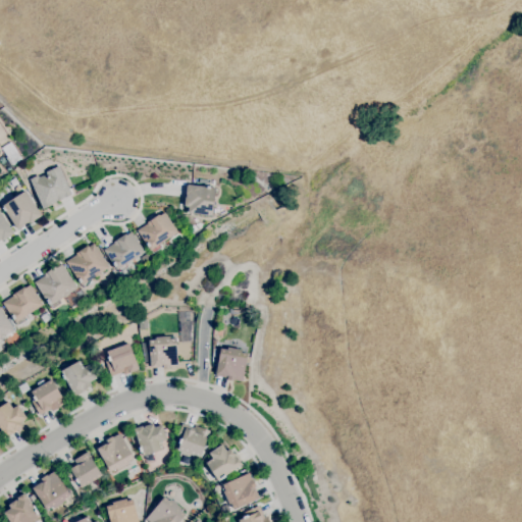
[(44,210),(30,179),(39,175),(39,176),(47,173),(46,172),(59,166),(72,194),(58,201),(57,201),(56,202),(52,205),(52,206),(44,210)]
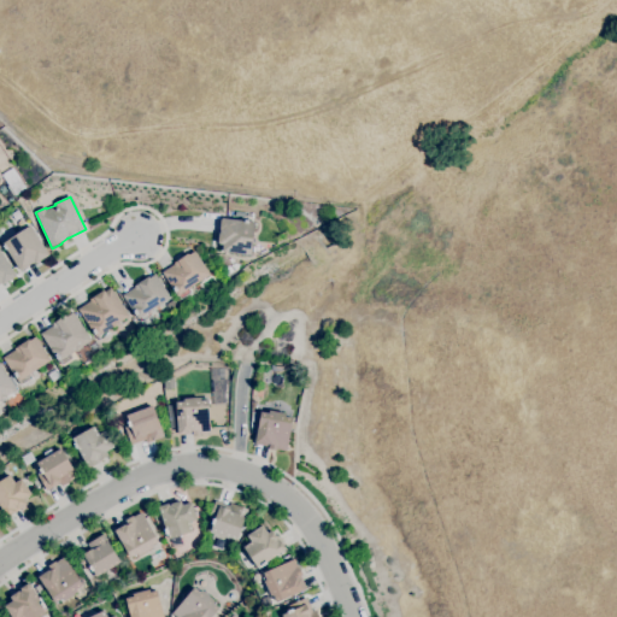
[(251,256),(222,252),(222,251),(221,251),(222,245),(218,244),(216,242),(217,233),(218,233),(219,228),(221,218),(222,219),(222,218),(245,221),(245,219),(248,219),(248,221),(256,222),(251,256)]
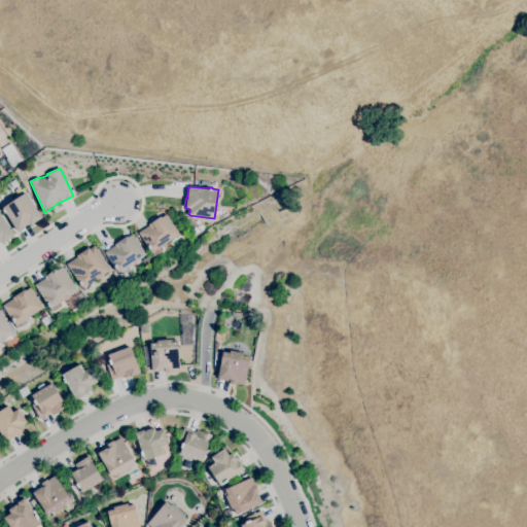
[(18,232),(2,208),(26,192),(42,217),(30,225),(29,223),(24,227),(18,232)]
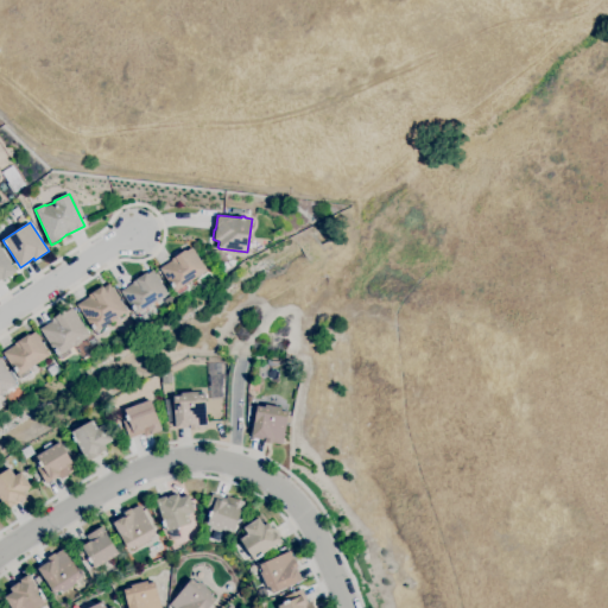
[(0,279),(0,246),(17,272),(2,280),(1,279),(0,279)]
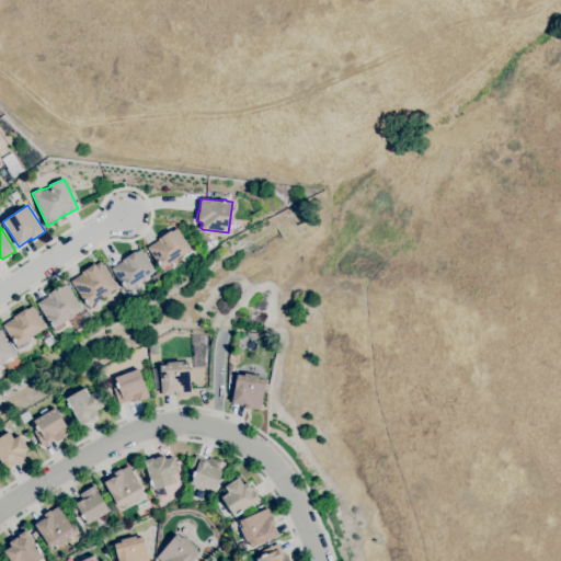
[(163,272),(147,248),(159,240),(158,239),(171,230),(172,232),(176,228),(191,250),(171,263),(173,265),(163,272)]
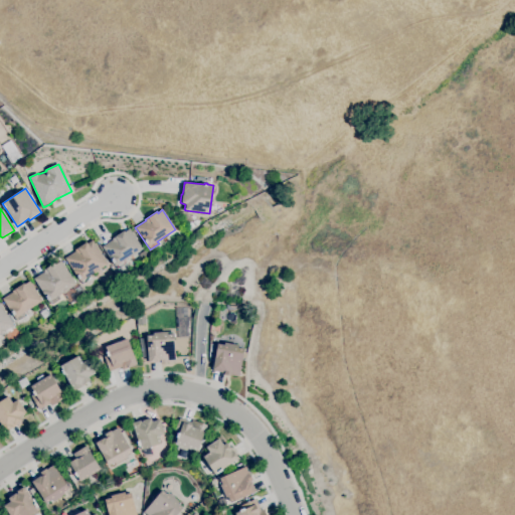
[(117,269),(103,246),(113,239),(112,238),(115,236),(124,230),(125,231),(130,228),(143,248),(125,260),(127,263),(117,269)]
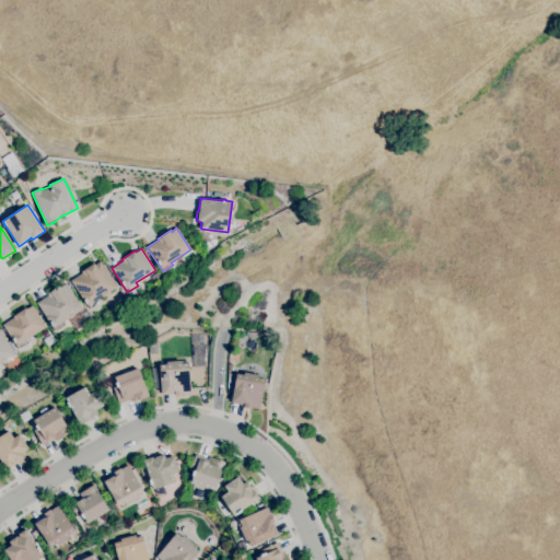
[(90,308),(71,280),(82,273),(81,272),(84,270),(84,269),(94,264),(95,265),(101,261),(117,287),(108,292),(108,293),(103,298),(103,296),(97,300),(100,302),(90,308)]
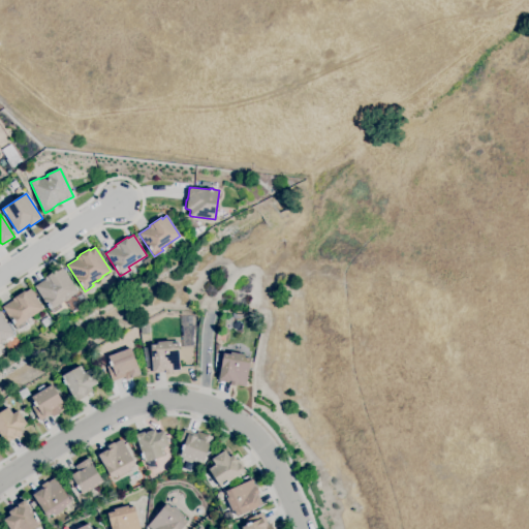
[(53,313),(35,286),(45,279),(43,276),(48,273),(49,275),(57,270),(58,271),(62,268),(79,291),(70,298),(70,299),(65,302),(64,301),(60,304),(62,307),(53,313)]
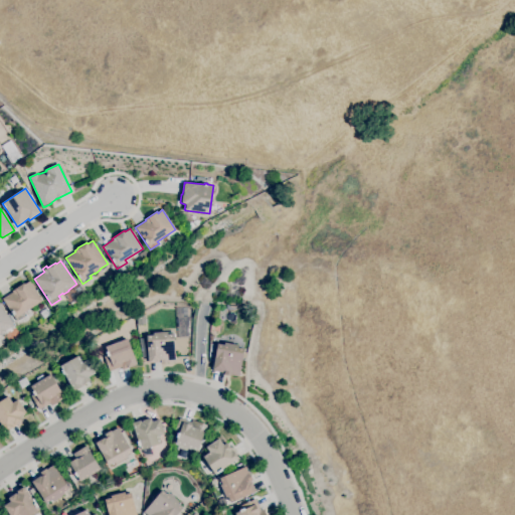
[(17,322),(2,299),(13,292),(12,291),(24,283),(25,284),(29,281),(42,301),(24,312),(27,315),(17,322)]
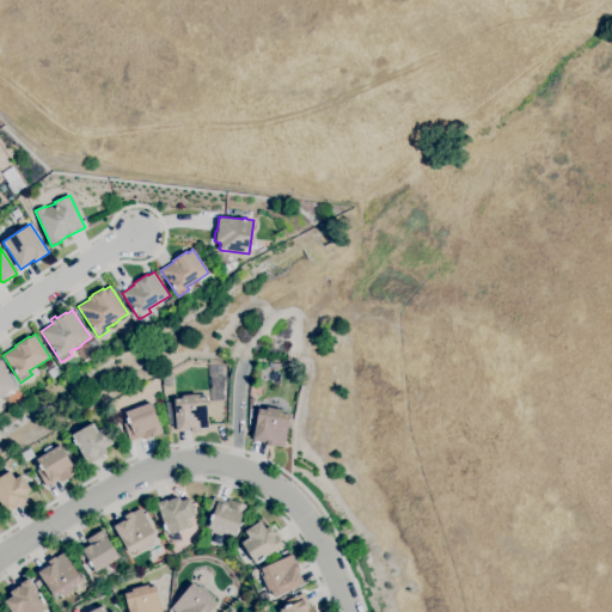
[(0,360),(17,386),(7,392),(7,393),(1,398),(0,397),(0,360)]
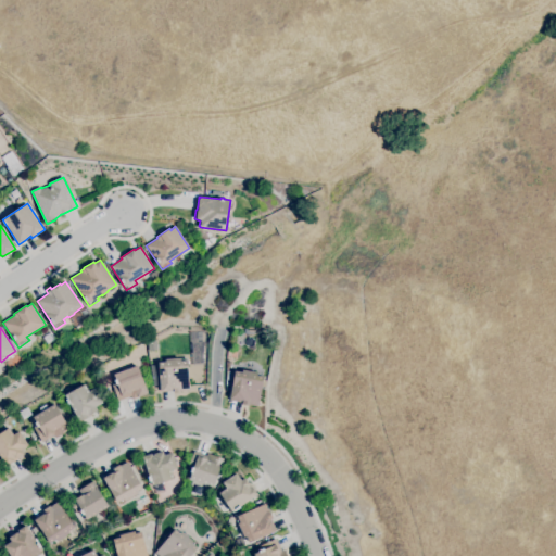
[(173,393),(173,391),(160,392),(160,390),(159,362),(165,362),(165,358),(180,358),(181,361),(188,361),(190,391),(180,391),(180,392),(173,393)]
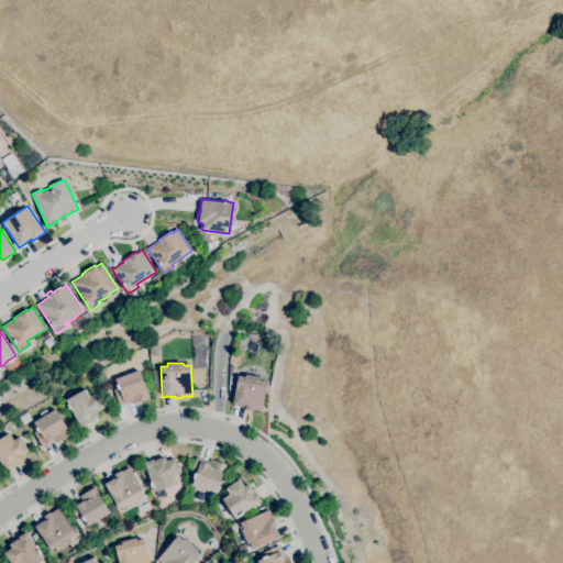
[(120,406),(113,389),(118,388),(117,385),(118,385),(116,379),(139,370),(150,398),(141,401),(134,405),(132,401),(120,406)]
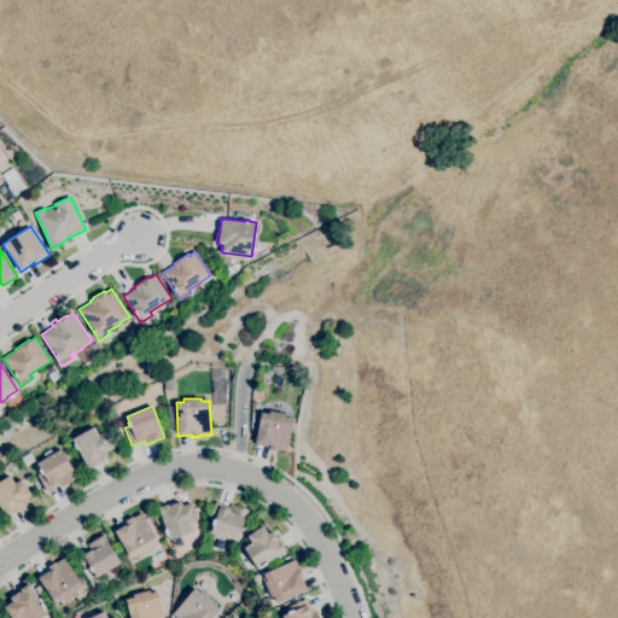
[(286,452),(269,449),(269,448),(256,445),(256,443),(255,443),(261,412),(269,413),(269,410),(286,414),(286,417),(293,418),(286,452)]
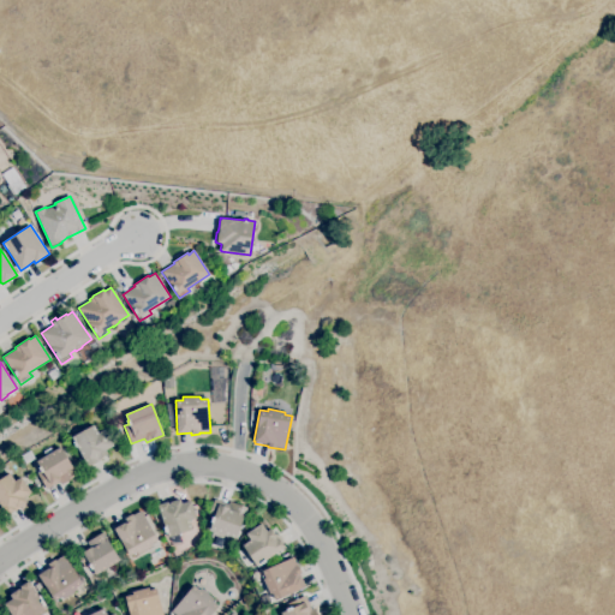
[(88,466),(77,447),(76,447),(73,442),(75,441),(72,437),(94,424),(99,433),(105,429),(114,446),(106,451),(108,454),(99,459),(96,460),(97,461),(88,466)]
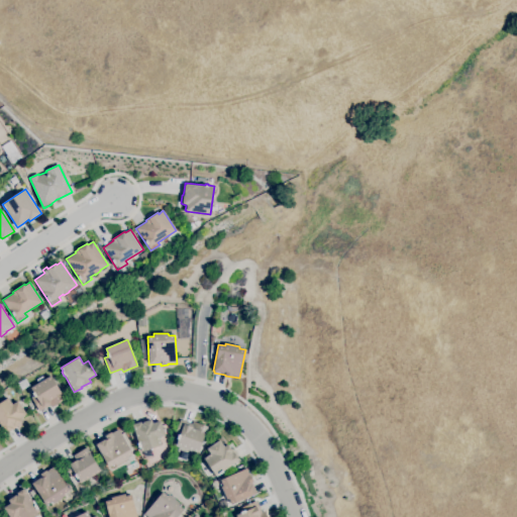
[(39,411),(31,398),(34,396),(32,393),(33,393),(30,388),(38,383),(36,380),(42,376),(44,379),(50,376),(62,394),(62,393),(66,399),(52,408),(49,405),(47,406),(39,411)]
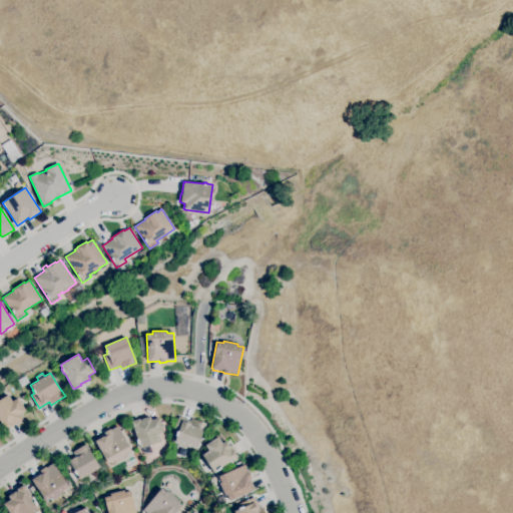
[(6,430),(0,421),(0,399),(8,395),(13,401),(18,398),(26,411),(19,415),(21,419),(14,423),(12,424),(13,425),(6,430)]
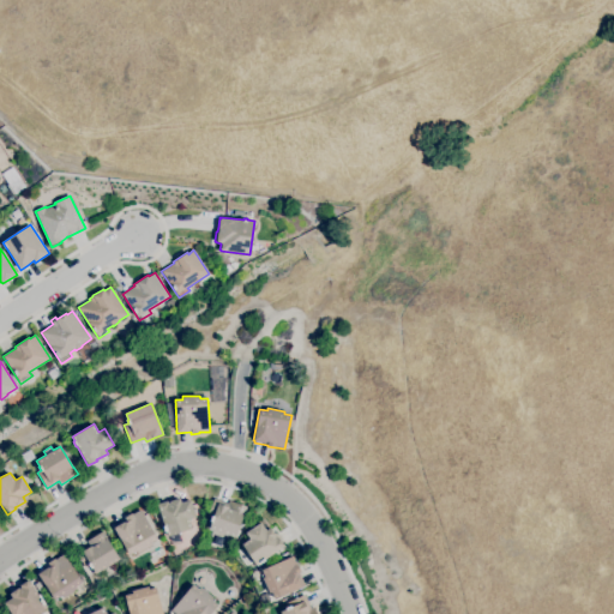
[(168,536),(167,531),(166,531),(163,527),(164,525),(157,504),(168,500),(168,503),(170,503),(169,501),(180,498),(181,503),(191,500),(197,517),(190,519),(192,529),(168,536)]
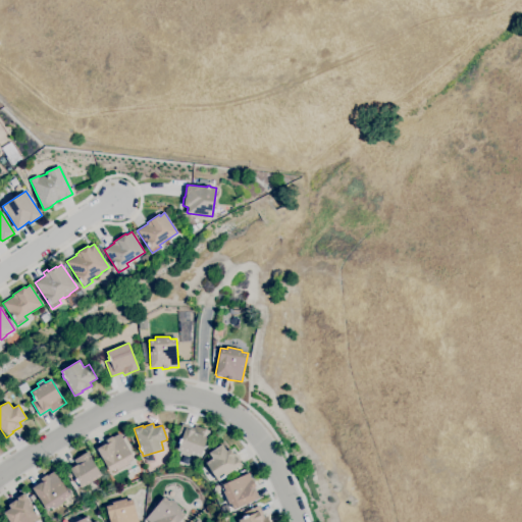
[(201,457),(178,450),(180,444),(178,442),(179,440),(176,439),(181,423),(194,427),(195,425),(210,430),(208,437),(207,437),(201,457)]
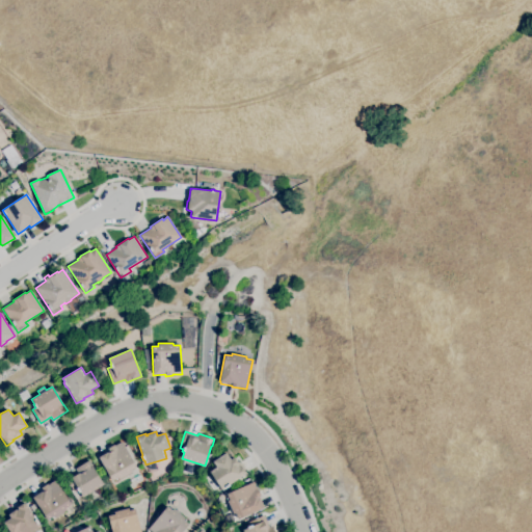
[(112,481),(99,457),(109,451),(108,449),(114,445),(115,446),(122,442),(137,467),(131,470),(132,472),(120,480),(117,477),(112,481)]
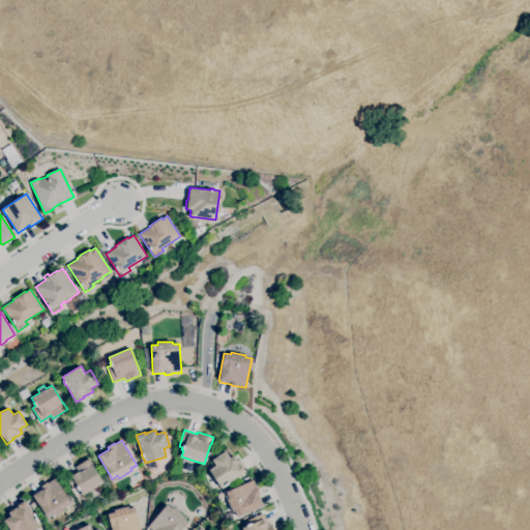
[(222,488),(209,470),(215,465),(212,460),(226,451),(230,458),(233,455),(238,463),(238,464),(239,465),(240,464),(245,472),(229,482),(230,483),(226,487),(225,486),(222,488)]
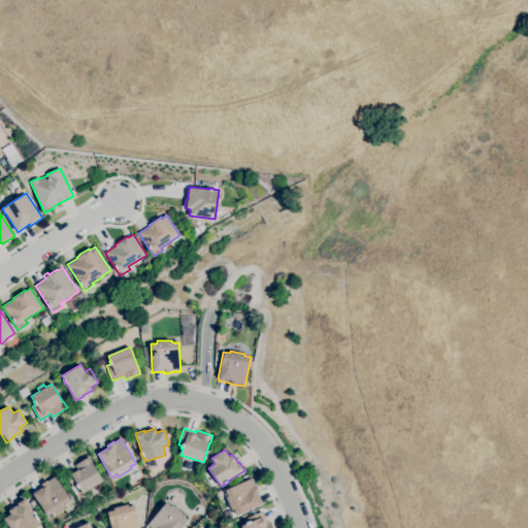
[(83,494),(79,489),(78,490),(77,487),(73,489),(65,474),(76,468),(74,465),(89,457),(92,462),(103,481),(83,494)]
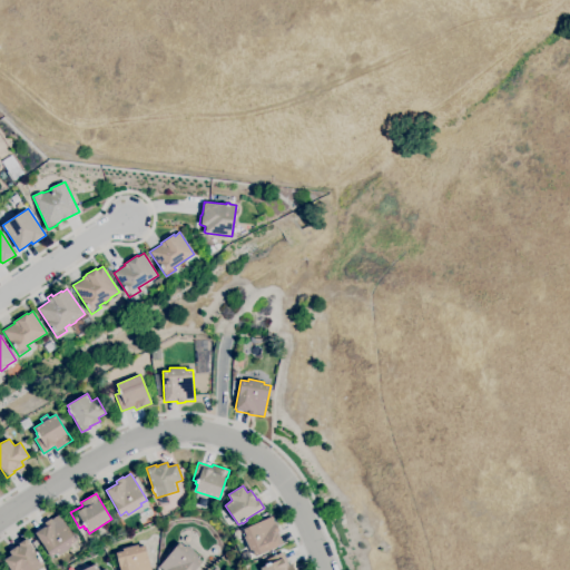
[(141,524),(138,518),(140,517),(139,514),(150,508),(155,516),(147,520),(147,521),(141,524)]
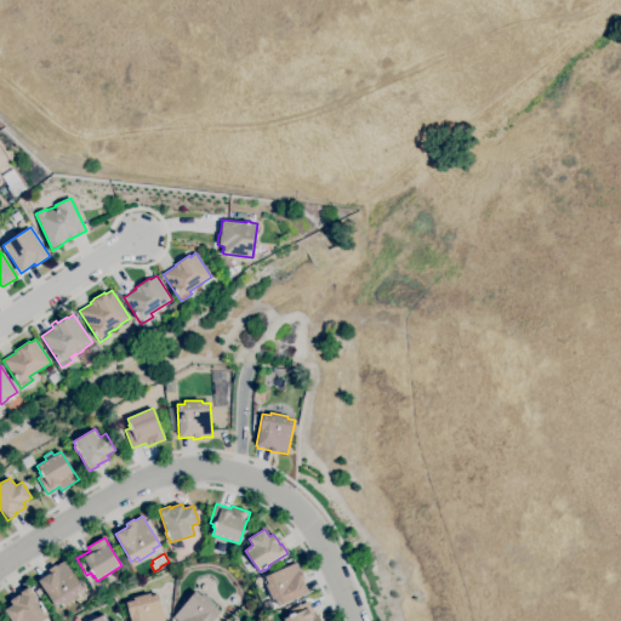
[(278,607),(274,599),(272,600),(266,585),(268,584),(265,576),(288,567),(285,560),(291,558),(294,564),(296,563),(300,571),(301,571),(305,579),(301,581),(301,582),(302,582),(307,593),(278,607)]
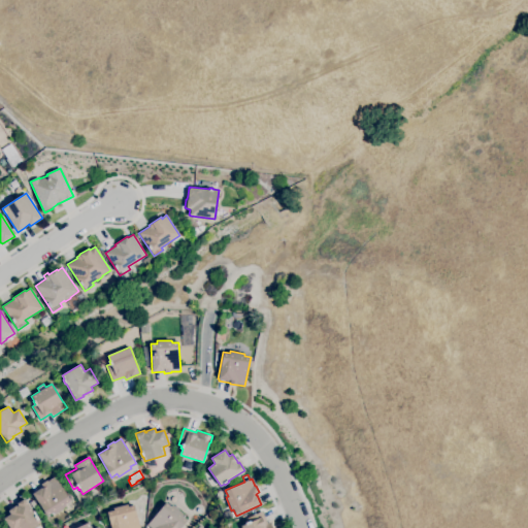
[(47,516),(32,494),(42,487),(41,484),(47,480),(47,481),(55,476),(70,500),(65,504),(66,506),(55,514),(53,513),(47,516)]
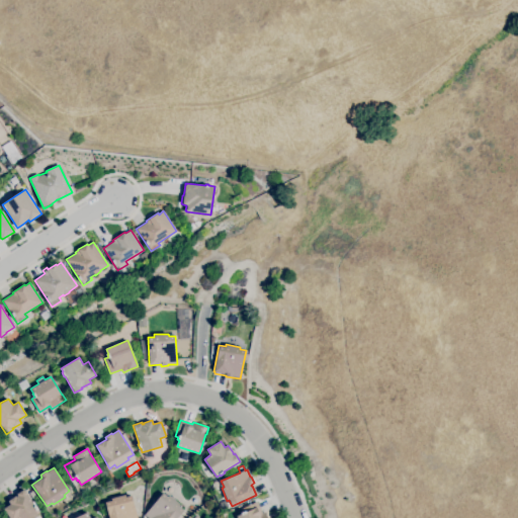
[(31,517),(9,517),(4,509),(10,504),(8,501),(16,496),(16,497),(17,496),(16,494),(24,490),(34,506),(35,505),(38,510),(37,510),(39,513),(31,517)]
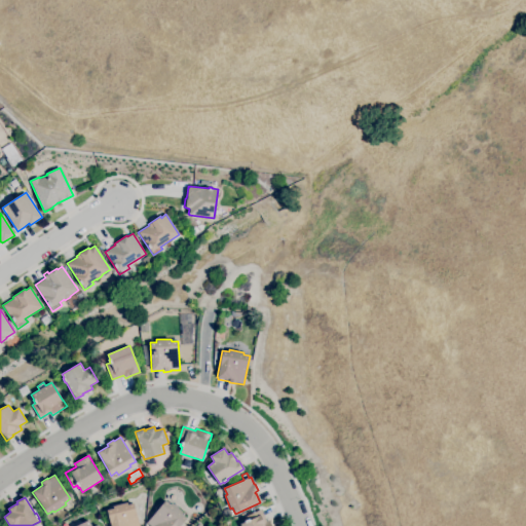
[(150,525),(147,523),(166,500),(171,504),(172,502),(183,513),(182,514),(187,519),(180,525),(150,525)]
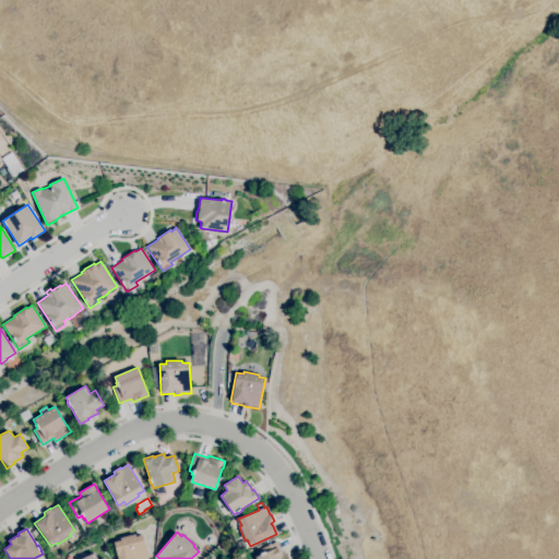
[(118,558),(114,542),(121,540),(120,538),(135,534),(135,536),(143,535),(147,558),(118,558)]
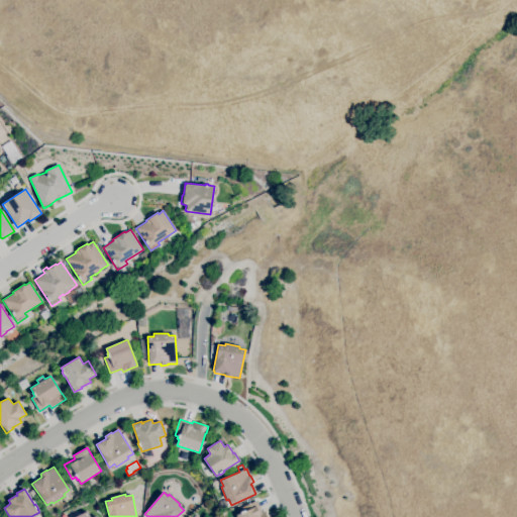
[(236,516),(236,515),(241,513),(240,512),(244,510),(243,507),(256,501),(262,512),(265,511),(267,516),(236,516)]
